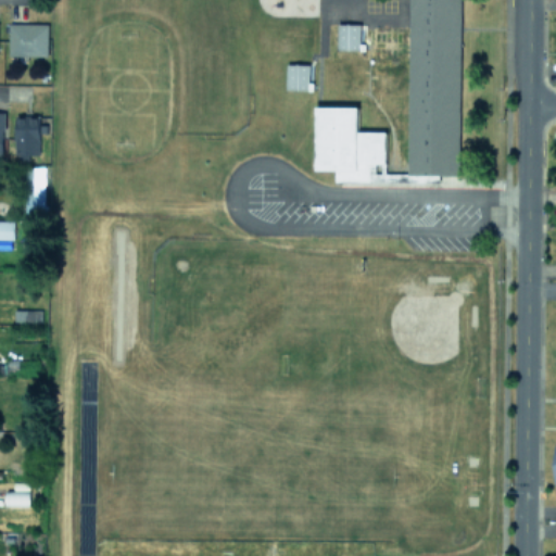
[(315,105),(359,105),(359,130),(386,131),(386,173),(407,173),(408,0),(460,0),(459,174),(440,174),(440,181),(333,180),(335,169),(314,169),(315,105)]
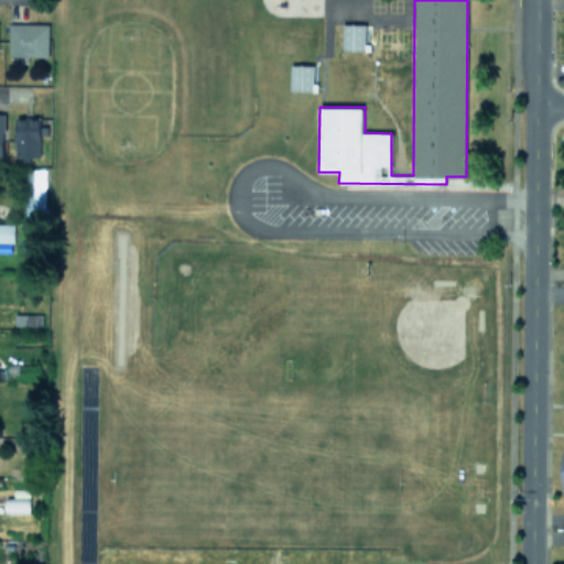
[(8,55),(47,56),(47,23),(9,23),(8,55)]
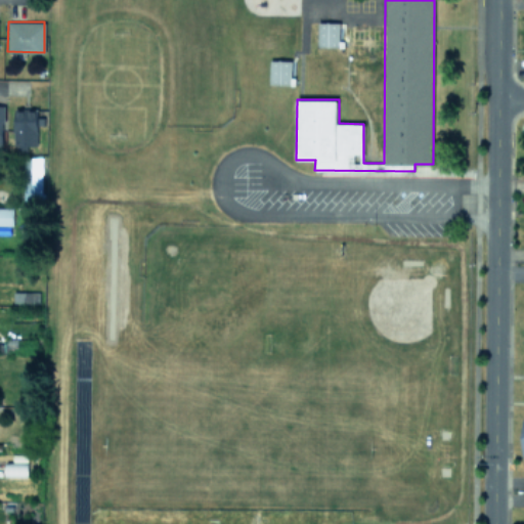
[(316,45),(316,22),(339,22),(339,40),(345,40),(345,46),(316,45)]
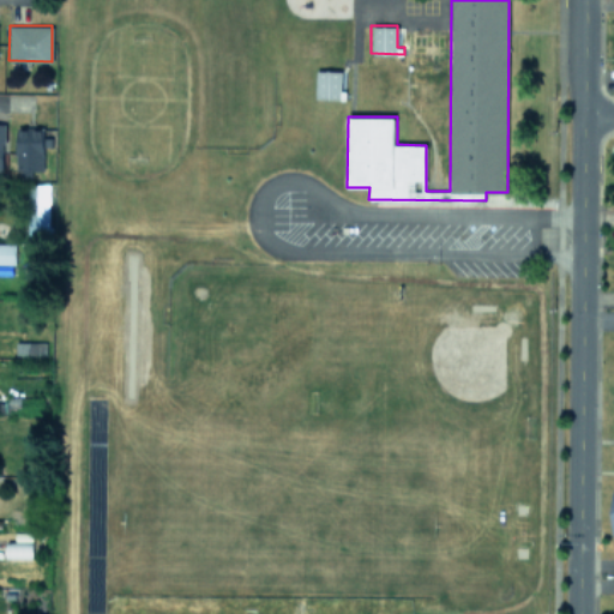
[(314,70),(341,70),(341,90),(345,90),(345,97),(314,97),(314,70)]
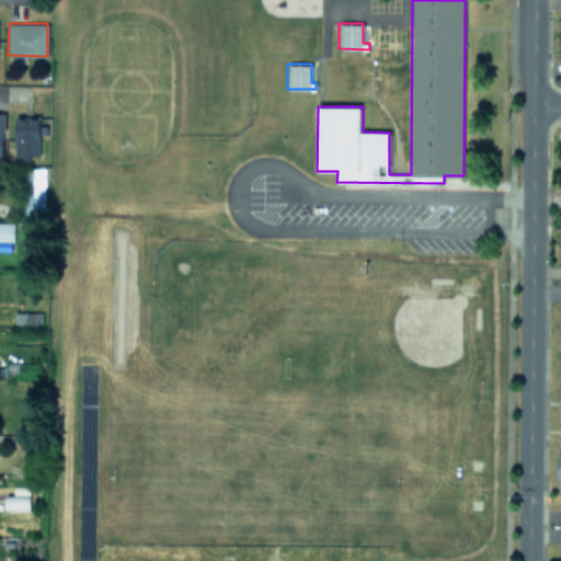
[(38,155),(39,116),(14,115),(14,155),(38,155)]
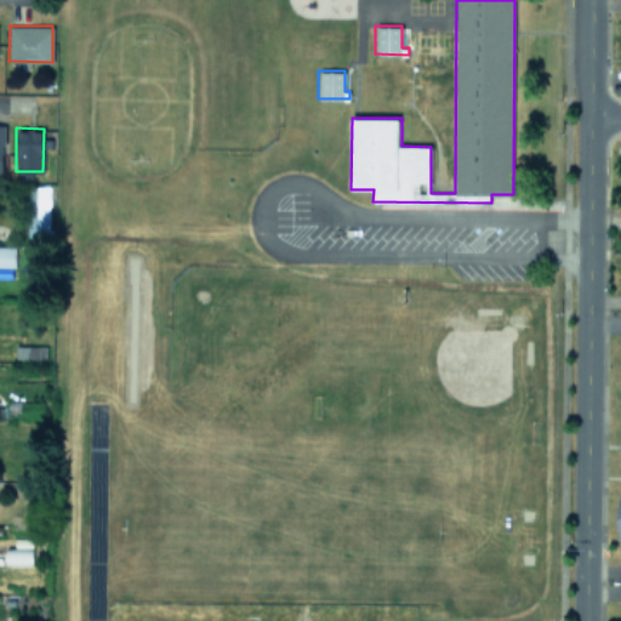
[(49,194),(35,194),(34,240),(49,240),(49,194)]
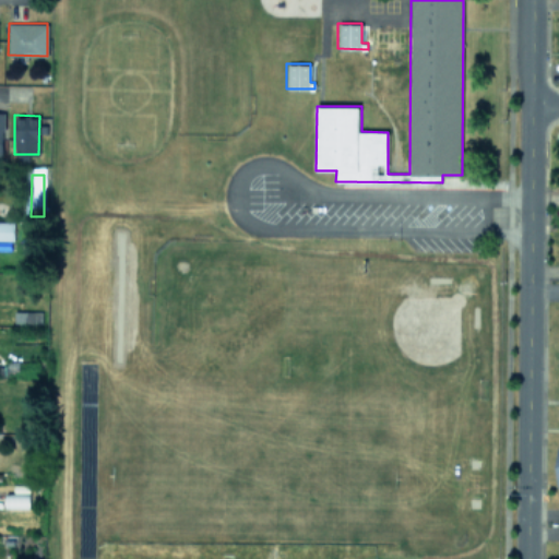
[(0,239),(13,240),(13,222),(0,221),(0,239)]
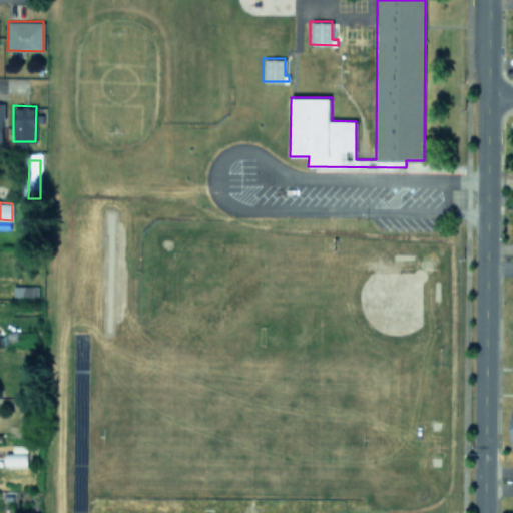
[(26,467),(26,452),(5,452),(5,467),(26,467)]
